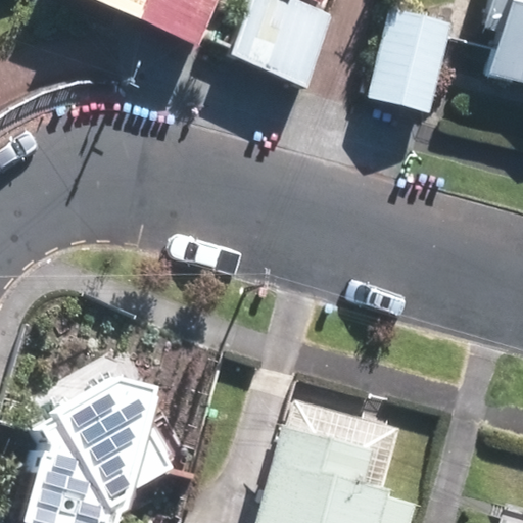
[(100,0),(198,42),(217,0),(321,0),(323,0),(322,0),(100,0)]
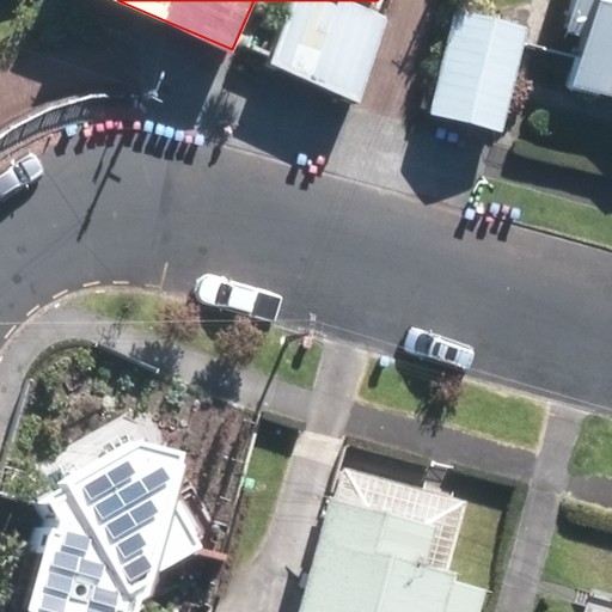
[(384,20),(338,0),(292,0),(265,63),(350,101),(384,20)]
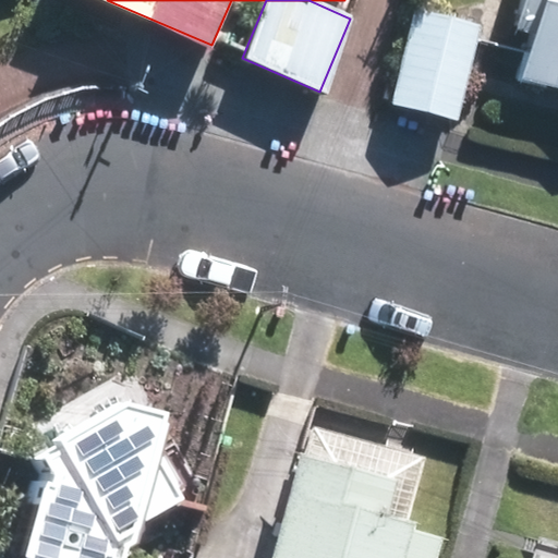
[(516,81),(557,92),(557,0),(518,0),(509,33),(526,37),(516,81)]
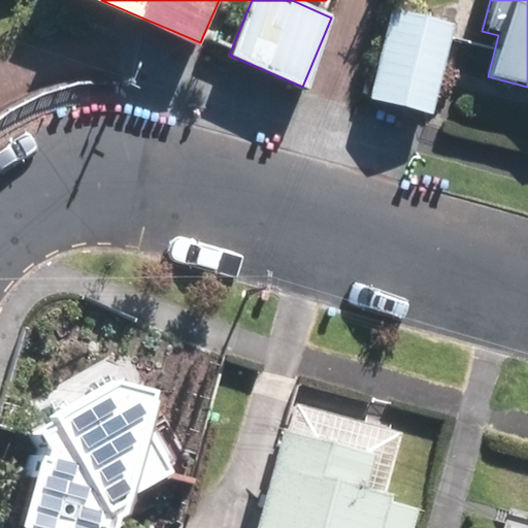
[(373,97),(430,113),(455,26),(398,9),(373,97)]
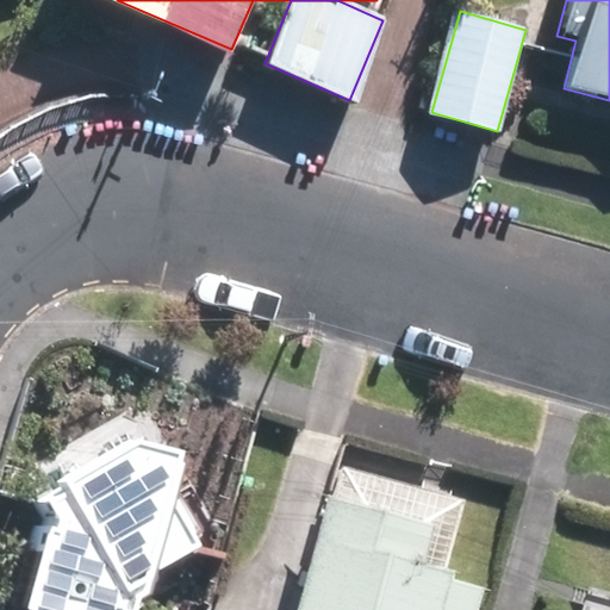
[(83,609),(161,609),(209,447),(36,398),(0,522),(0,609),(79,609),(83,609)]
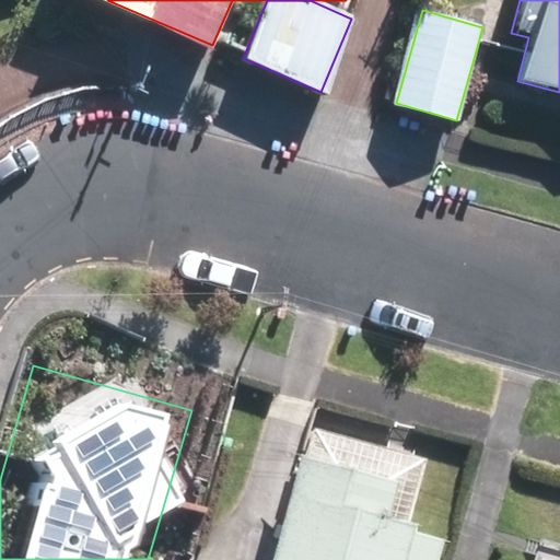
[(399,559),(409,527),(375,518),(385,483),(289,457),(260,559),(399,559)]
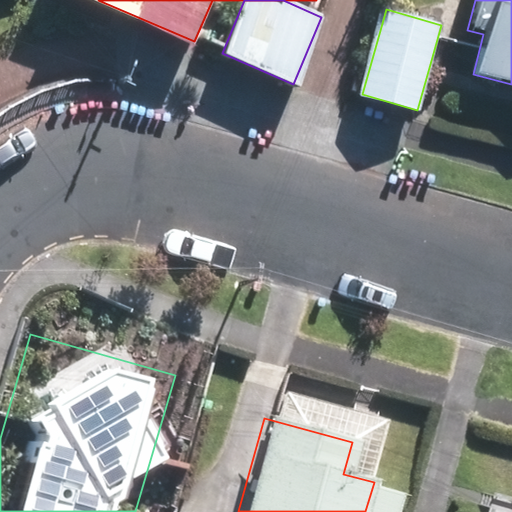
All buildings are outlined.
